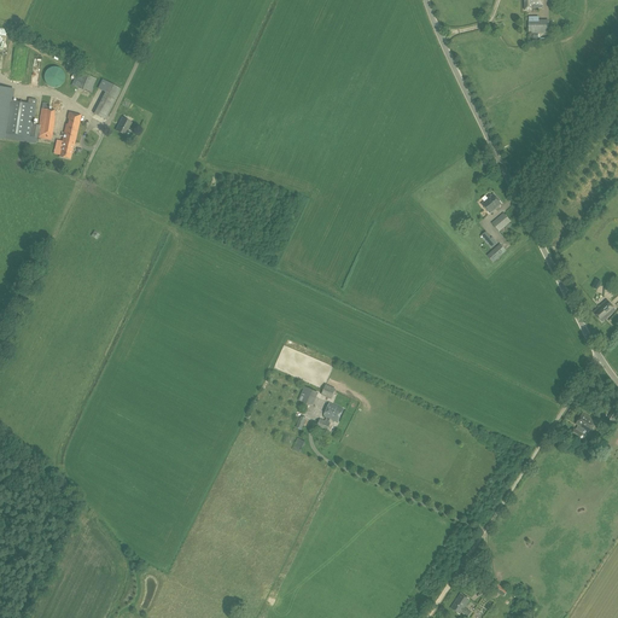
[(524,0),(525,11),(532,10),(532,7),(542,7),(542,0),(524,0)]
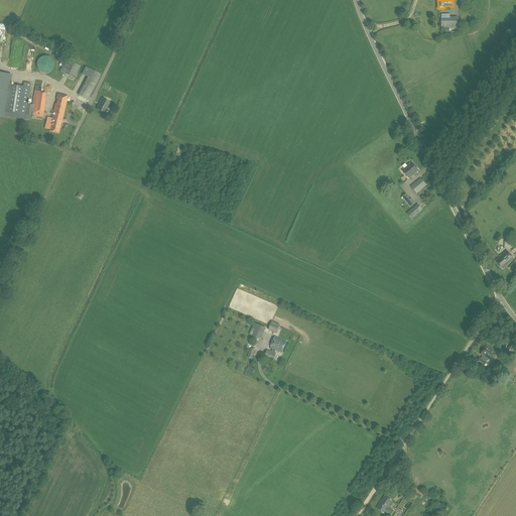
[(442,17),(442,27),(459,27),(459,18),(458,18),(458,17),(442,17)]
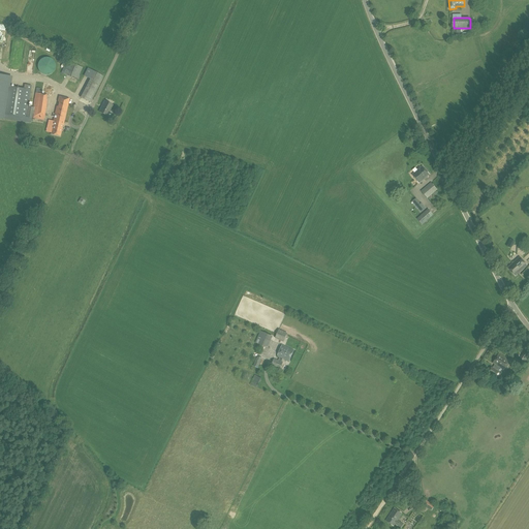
[(38,64),(38,65),(38,66),(38,67),(38,68),(38,69),(38,70),(39,70),(39,71),(40,71),(40,72),(41,73),(42,73),(43,74),(44,74),(45,75),(47,75),(48,75),(49,75),(50,74),(51,74),(52,74),(52,73),(53,73),(53,72),(54,72),(54,71),(55,70),(56,69),(56,68),(56,67),(56,66),(56,65),(56,64),(56,63),(55,62),(55,61),(54,60),(53,59),(52,59),(52,58),(51,58),(50,58),(49,57),(48,57),(47,57),(45,57),(44,57),(43,58),(42,58),(41,59),(40,60),(39,61),(38,62),(38,63),(38,64)]
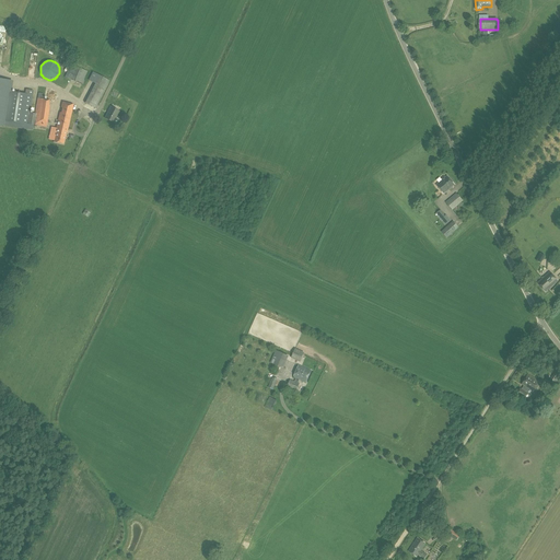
[(68,79),(82,84),(88,71),(73,66),(71,69),(68,79)]
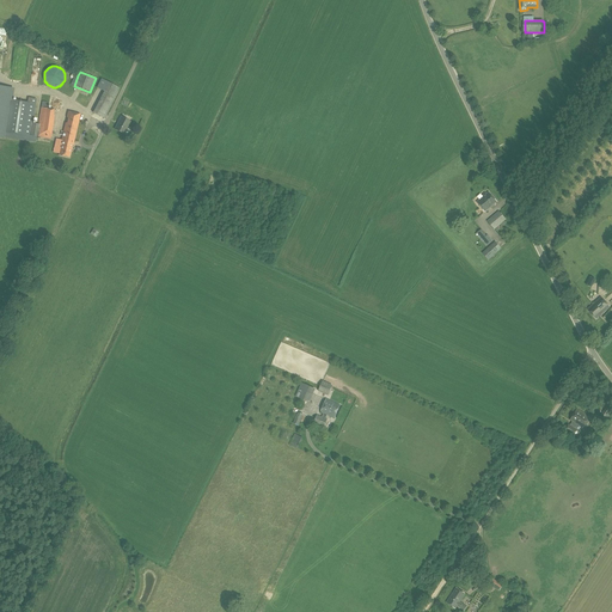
[(93,112),(105,118),(121,89),(109,83),(93,112)]
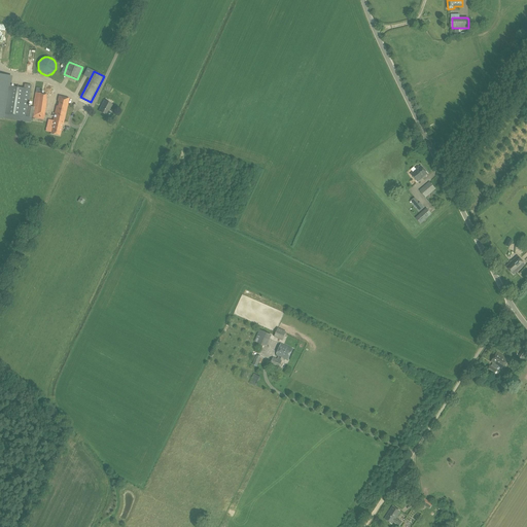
[(0,117),(20,120),(31,123),(32,117),(44,119),(44,117),(45,114),(47,99),(46,99),(47,94),(41,93),(41,91),(41,88),(36,88),(36,93),(35,93),(33,107),(29,106),(31,90),(11,86),(12,75),(0,73),(0,117)]
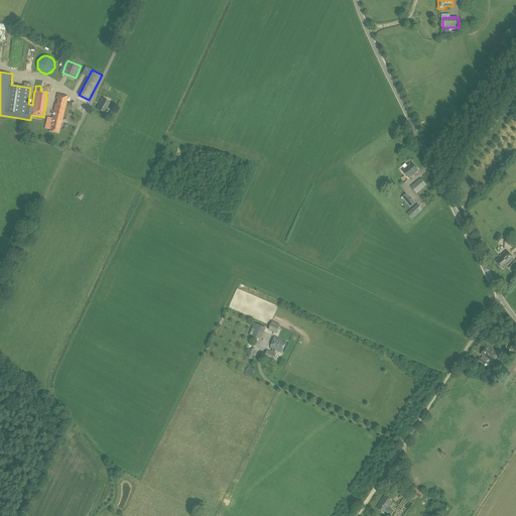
[(49,131),(58,133),(61,122),(62,122),(68,97),(57,94),(56,99),(57,100),(56,104),(55,104),(52,118),(47,117),(46,122),(51,123),(49,131)]
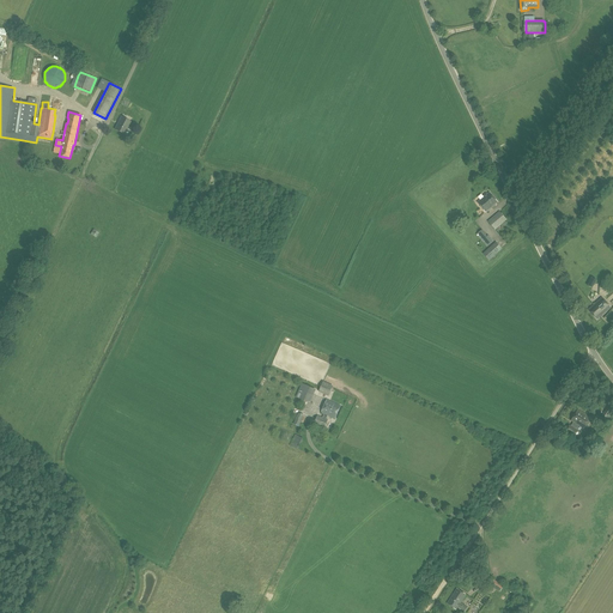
[(115,129),(125,134),(131,122),(121,117),(115,129)]
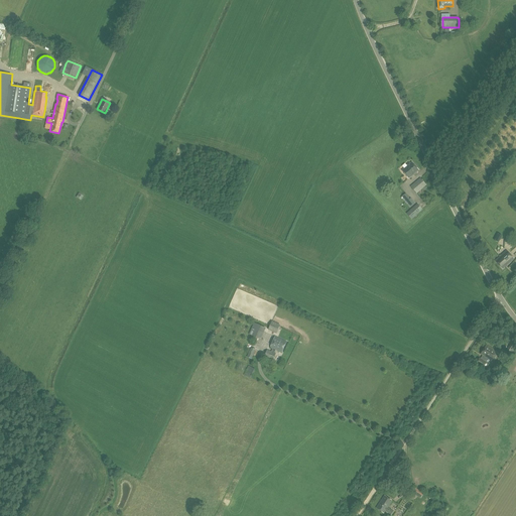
[(402,170),(409,178),(419,170),(412,161),(410,163),(409,162),(407,164),(407,165),(402,170)]
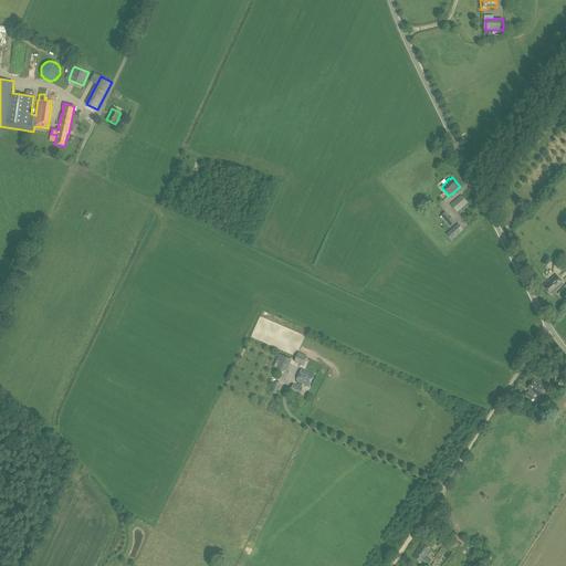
[(451,205),(457,212),(469,202),(462,195),(451,205)]
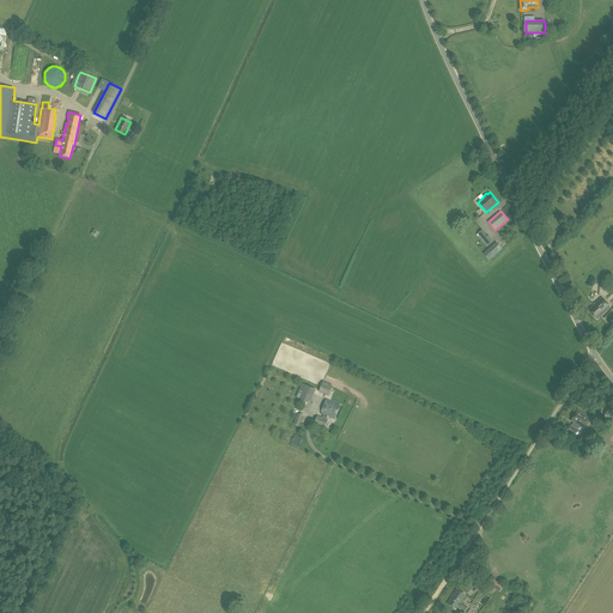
[(89,232),(96,237),(99,232),(92,228),(89,232)]
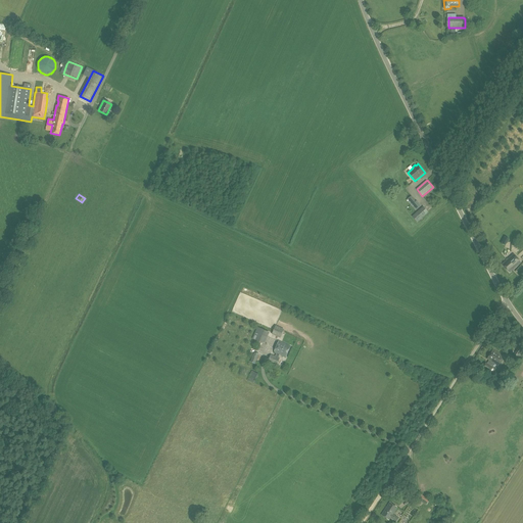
[(407,200),(415,210),(421,205),(417,200),(416,201),(412,196),(407,200)]
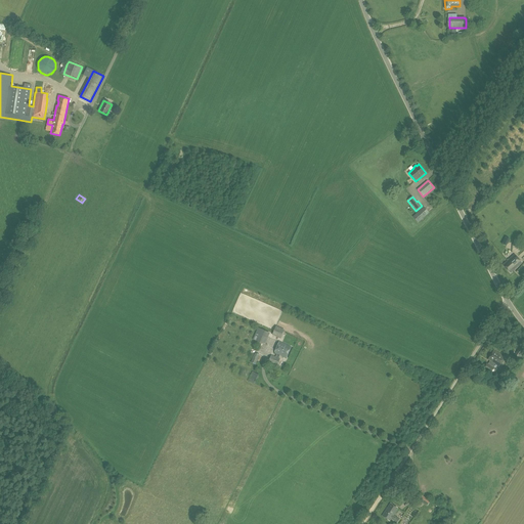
[(409,222),(412,226),(418,222),(419,223),(430,213),(424,207),(412,216),(413,218),(409,222)]
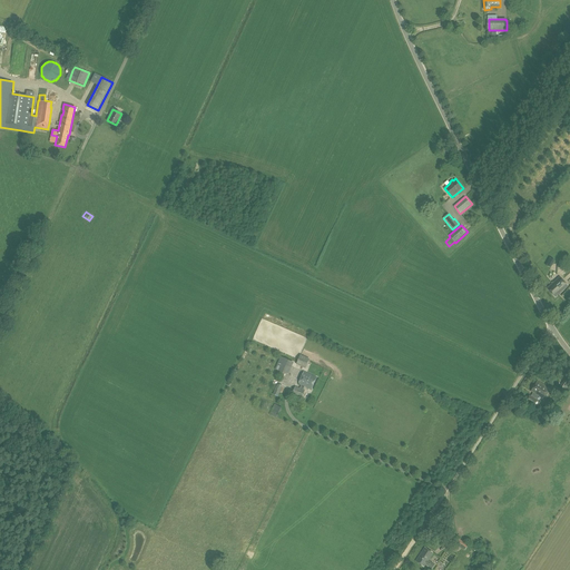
[(546,265),(551,267),(554,259),(550,257),(546,265)]
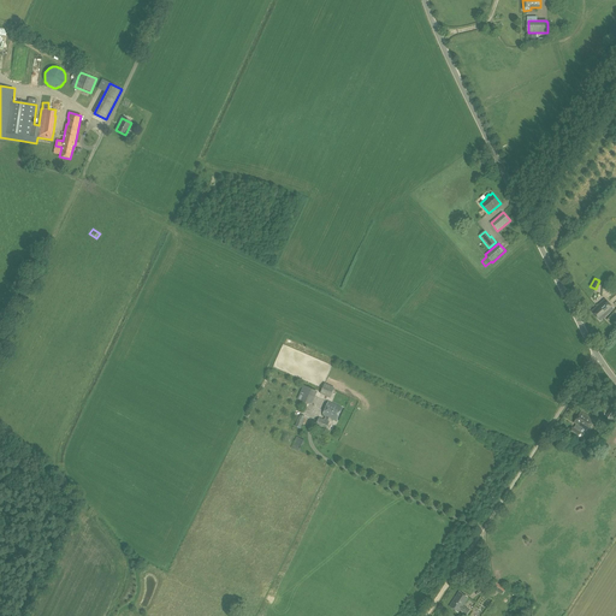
[(591,311),(600,321),(614,309),(605,298),(591,311)]
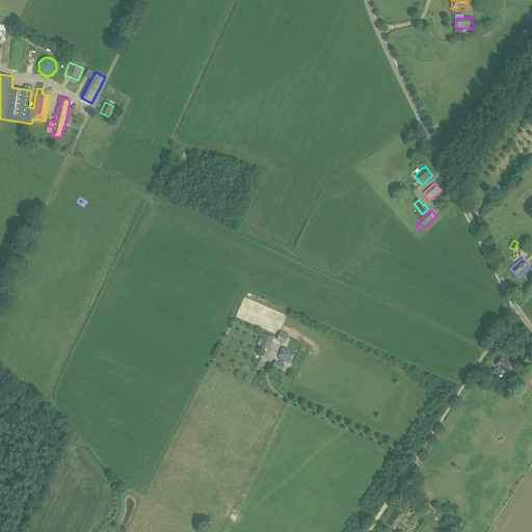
[(276,340),(286,344),(289,335),(281,331),(276,340)]
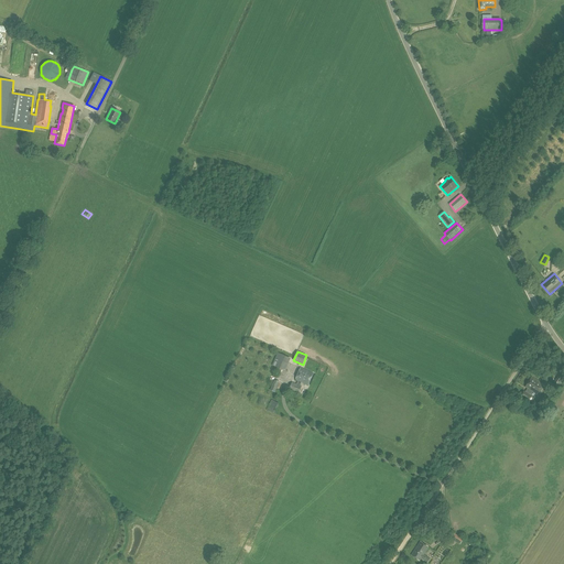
[(275,367),(285,371),(291,358),(281,354),(278,353),(275,358),(279,360),(275,367)]
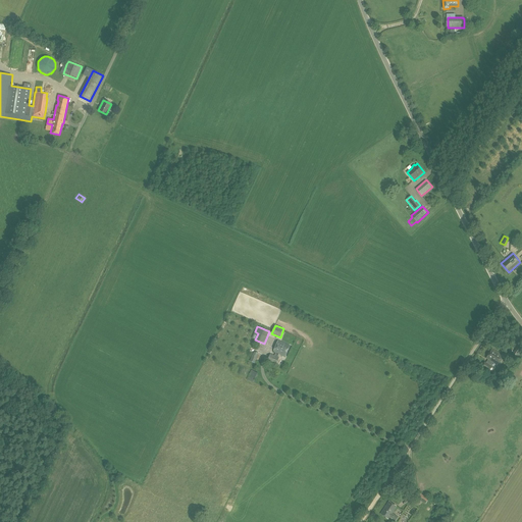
[(268,360),(276,364),(279,358),(277,357),(279,354),(285,357),(291,346),(278,341),(273,352),(276,353),(275,356),(271,354),(268,360)]
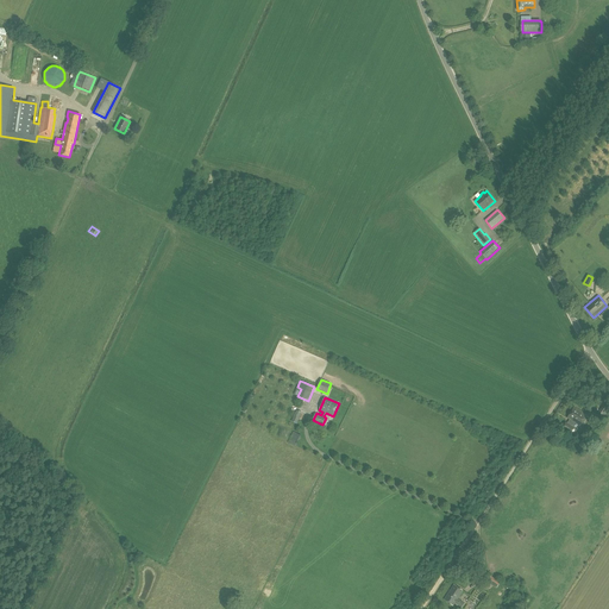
[(598,412),(604,418),(608,412),(608,406),(606,403),(598,412)]
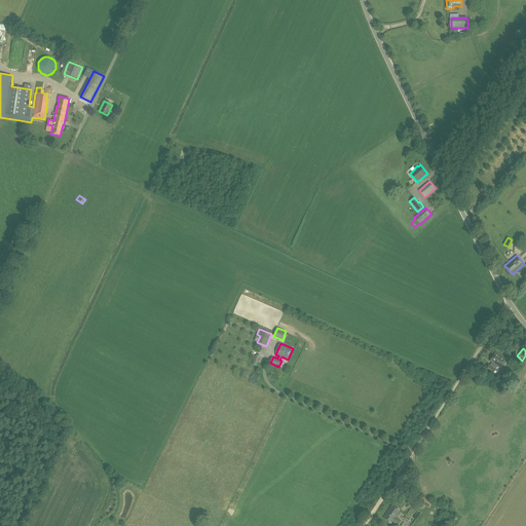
[(486,369),(493,374),(493,373),(494,374),(495,374),(496,372),(496,371),(495,370),(496,369),(494,368),(496,365),(501,368),(508,359),(496,351),(490,361),(493,363),(491,366),(489,365),(486,369)]
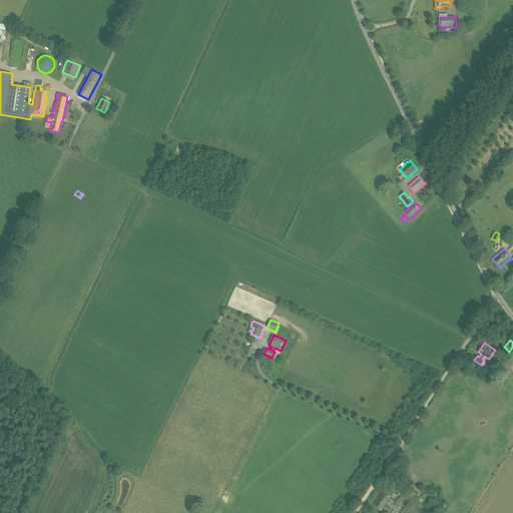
[(243,370),(251,374),(254,368),(247,364),(243,370)]
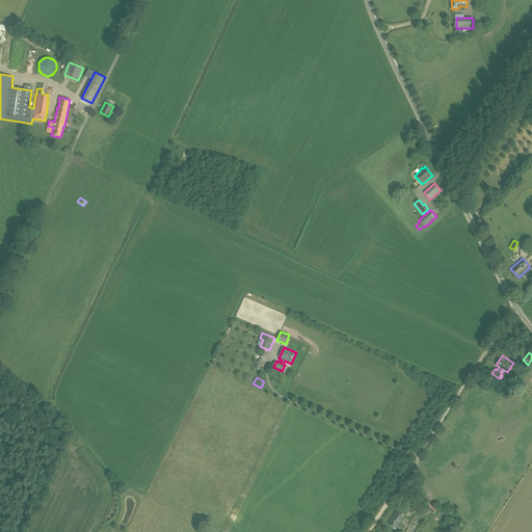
[(425,507),(434,513),(437,509),(428,503),(425,507)]
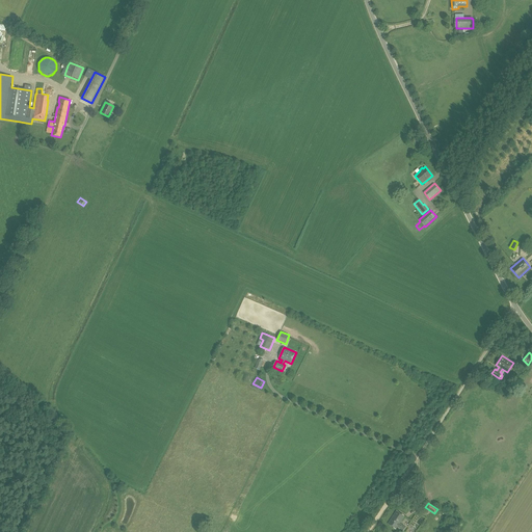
[(397,527),(403,531),(406,527),(400,523),(404,515),(397,510),(388,524),(396,529),(397,527)]
